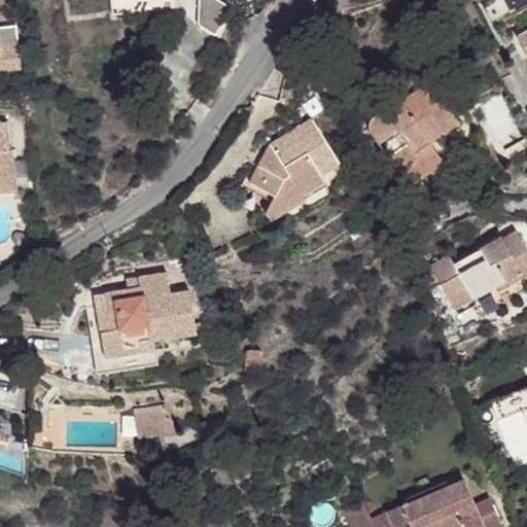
[(110,0),(112,15),(129,13),(127,0),(110,0)]
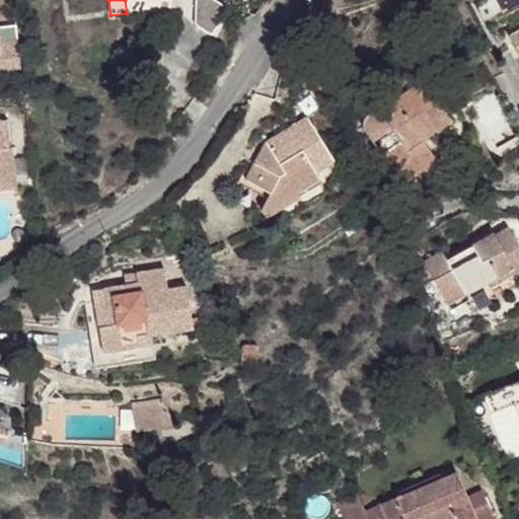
[(196,0),(195,24),(212,34),(228,8),(214,0),(196,0)]
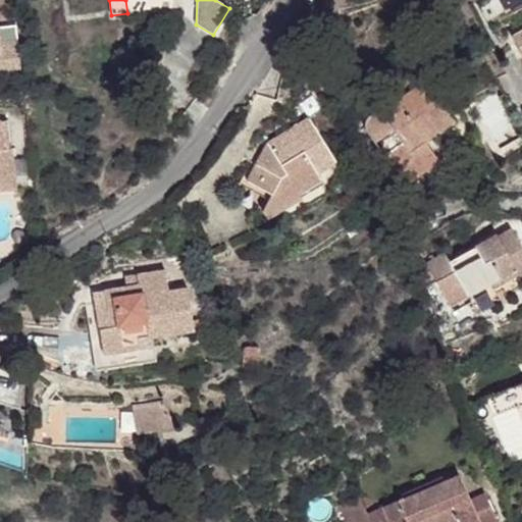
[(521,54),(521,32),(512,38),(521,55),(521,54)]
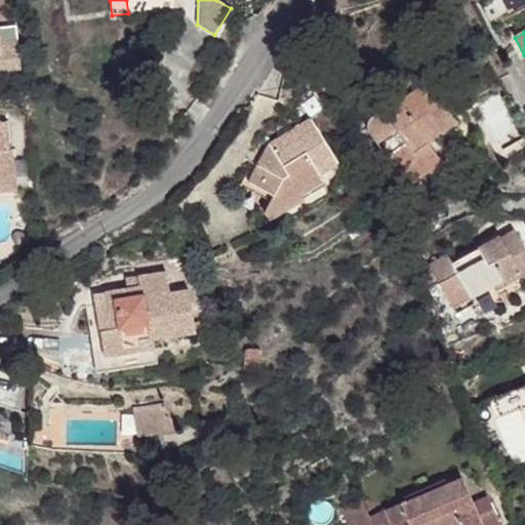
[(0,75),(22,73),(17,39),(0,41),(0,75)]
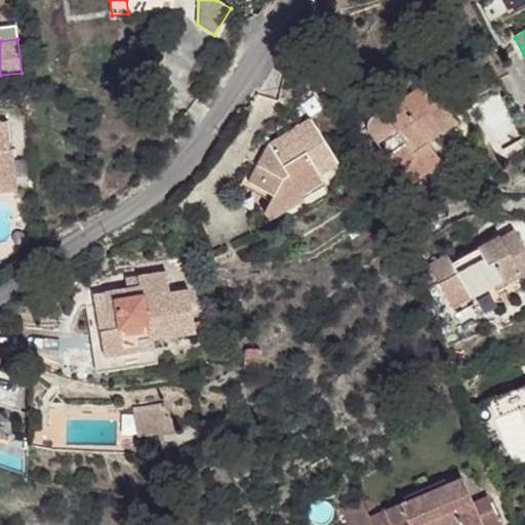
[(407,186),(441,161),(428,144),(457,123),(428,82),(393,108),(395,111),(386,117),(381,116),(375,115),(372,116),(368,120),(367,123),(367,126),(369,131),(407,186)]
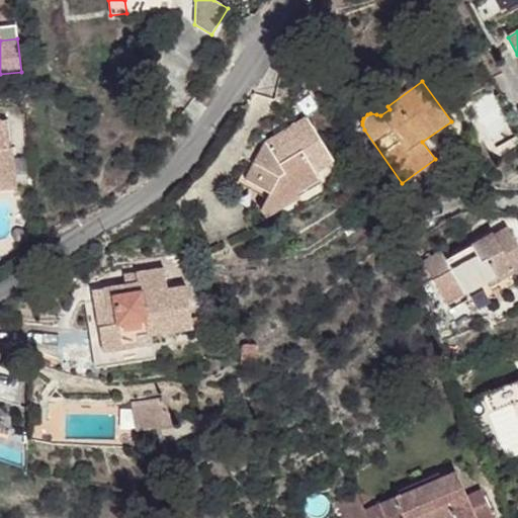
[(265,143),(268,147),(265,150),(262,153),(262,155),(263,158),(259,165),(254,163),(245,180),(268,192),(278,207),(298,195),(296,190),(319,177),(315,171),(311,165),(330,154),(307,116),(265,143)]
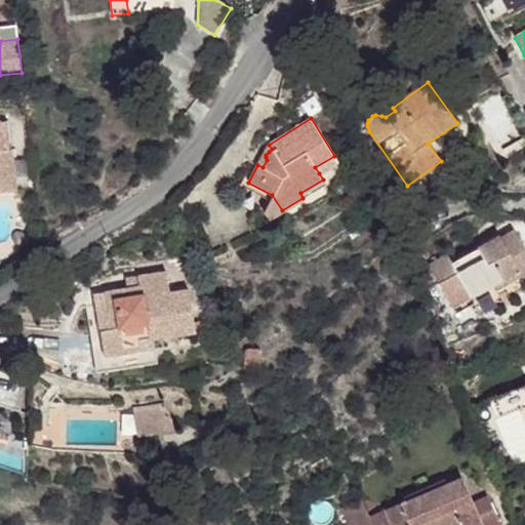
[(9,150),(6,121),(0,122),(2,150),(9,150)]
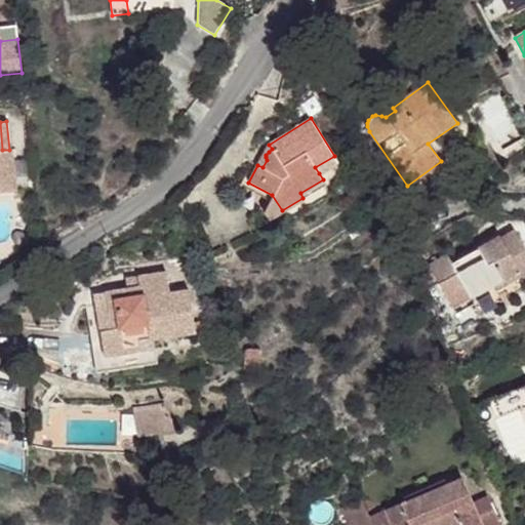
[(0,122),(0,183),(15,182),(12,150),(9,150),(2,150),(0,122)]
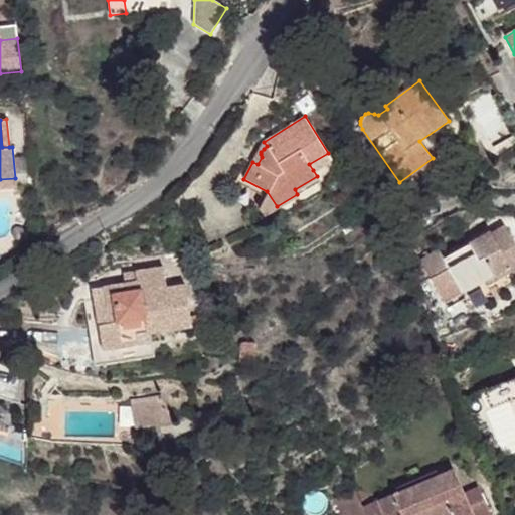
[(309,164),(313,170),(331,159),(328,153),(309,164)]
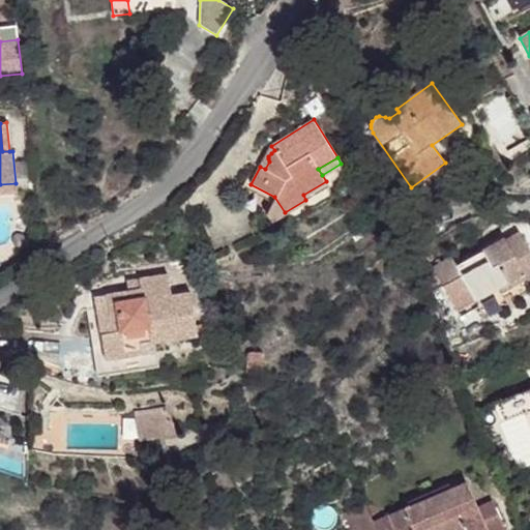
[(303,195),(305,200),(328,185),(326,181),(303,195)]
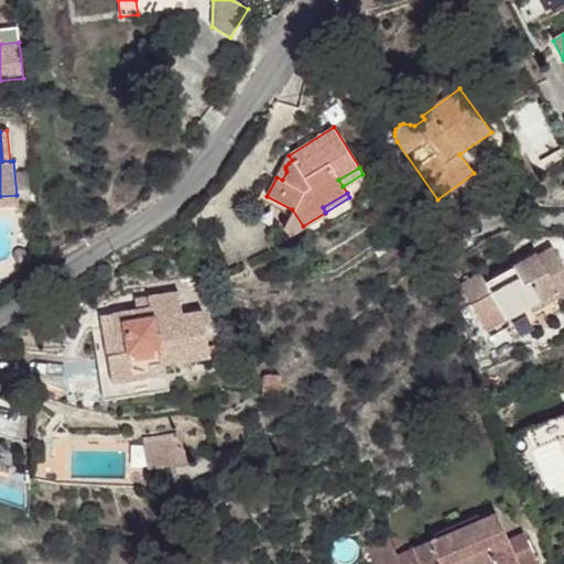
[(17,195),(0,196),(0,206),(17,206),(17,195)]
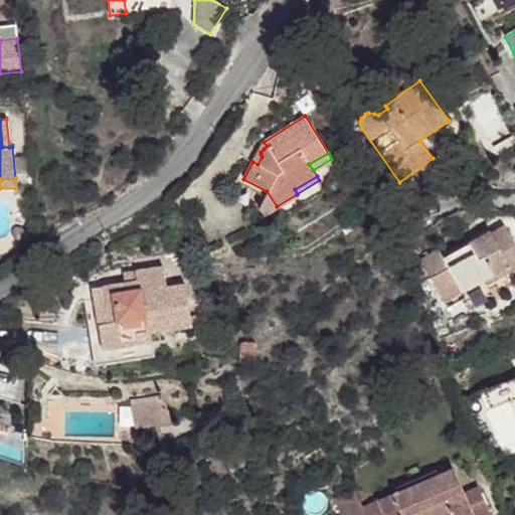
[(439,248),(419,259),(447,308),(465,298),(467,302),(489,289),(495,286),(514,276),(511,271),(514,269),(514,244),(505,226),(492,234),(490,231),(444,258),(439,248)]
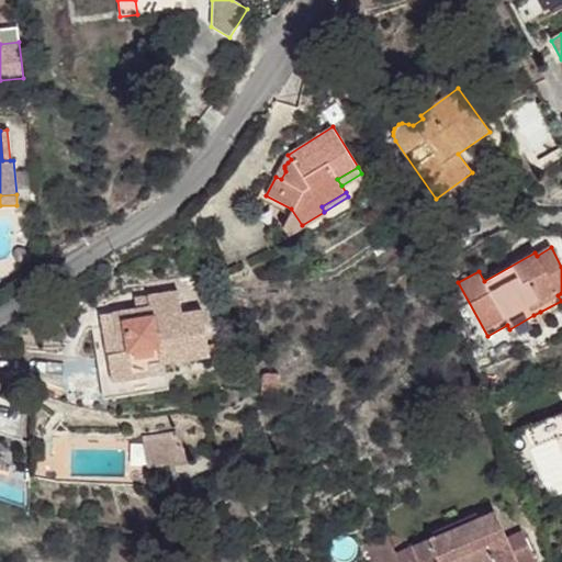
[(114,327),(102,328),(111,381),(153,374),(150,364),(209,355),(201,310),(181,313),(177,291),(147,295),(147,296),(149,306),(136,308),(112,313),(114,327)]
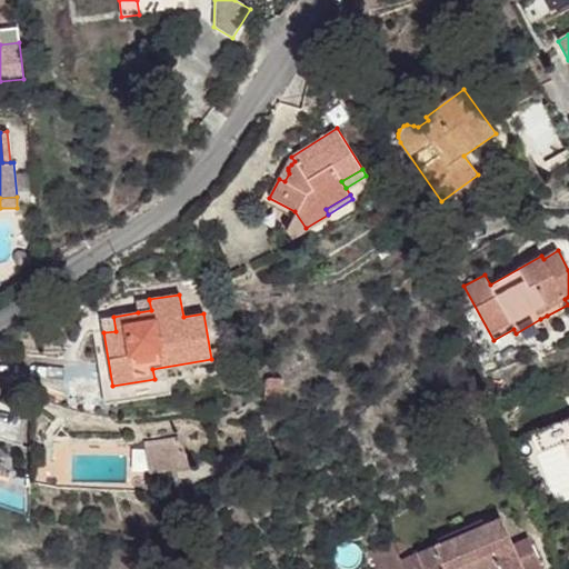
[(149,300),(136,302),(138,312),(151,310),(149,300)]
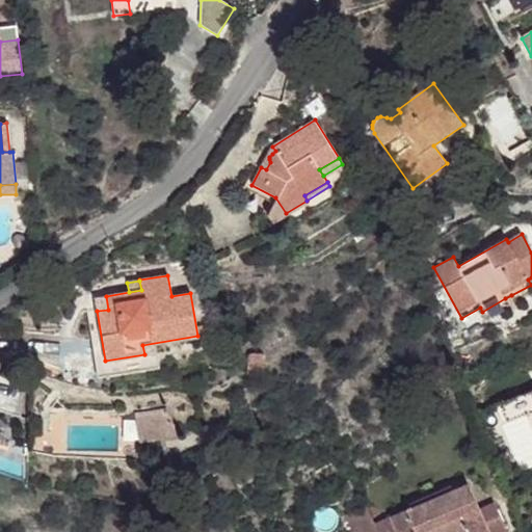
[(531,286),(531,285),(511,295),(514,301),(531,291),(531,286)]
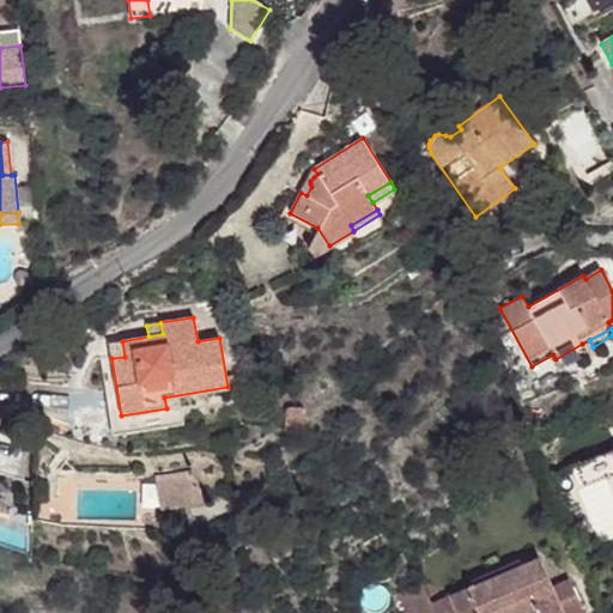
[(582,344),(556,359),(559,366),(586,351),(582,344)]
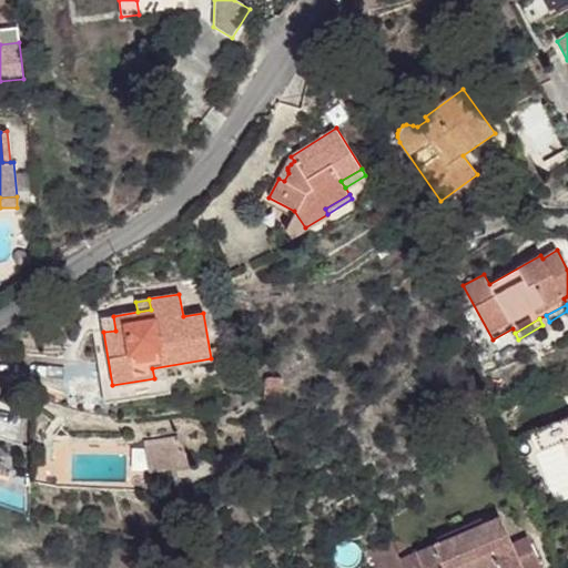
[(265,377),(264,401),(281,401),(282,381),(281,379),(279,378),(265,377)]
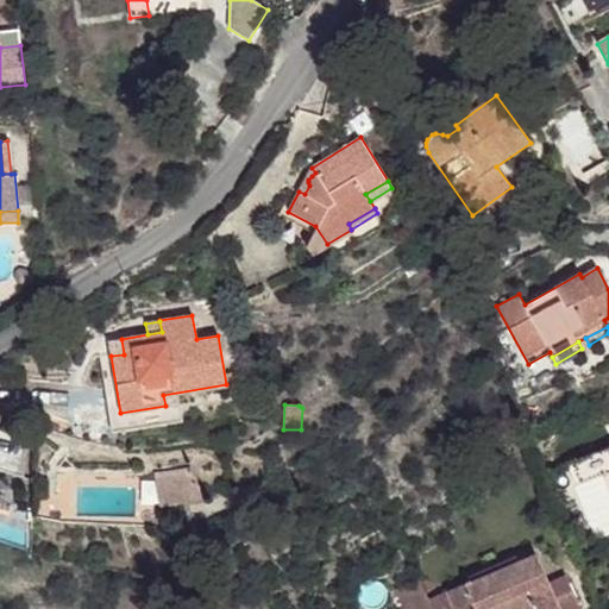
[(608,446),(579,459),(582,464),(575,468),(579,479),(608,466),(608,446)]
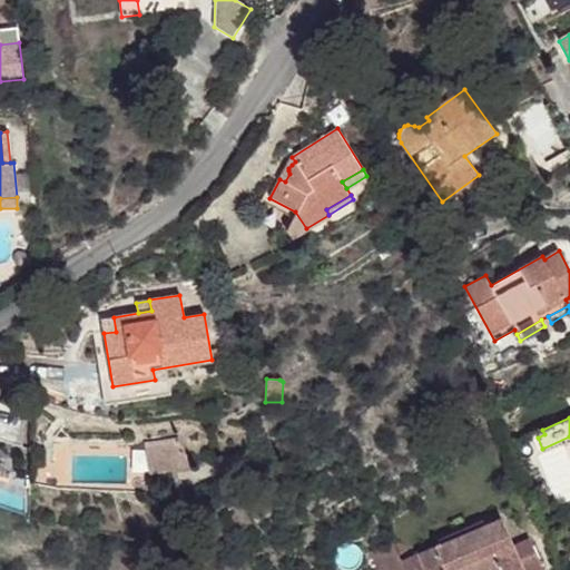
[(145,443),(154,471),(173,469),(170,457),(185,454),(177,439),(145,443)]
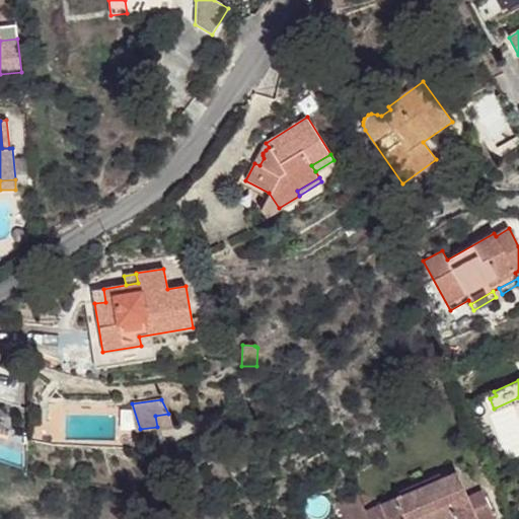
[(157,427),(173,424),(168,414),(155,416),(157,427)]
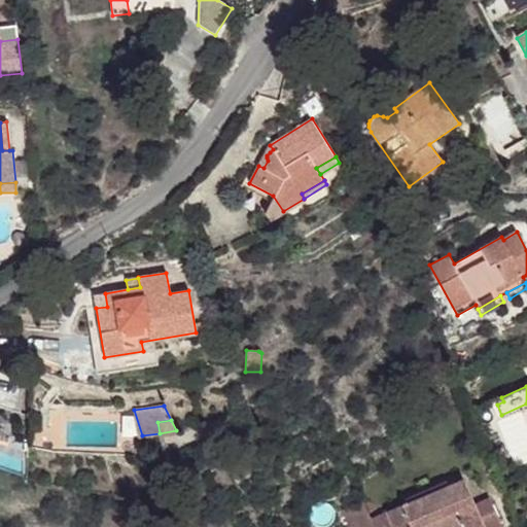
[(483,526),(475,505),(463,480),(371,520),(374,526),(483,526)]
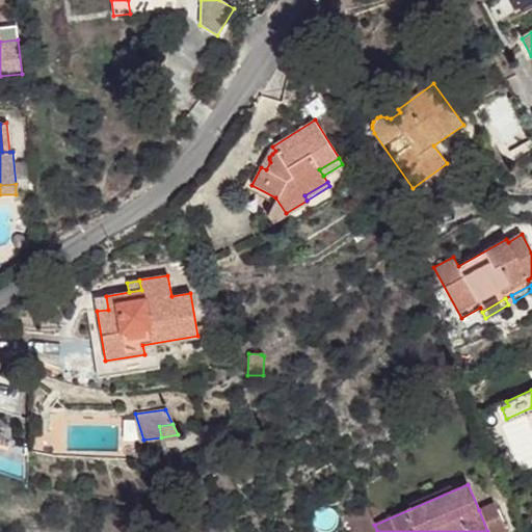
[(505,531),(506,531),(494,504),(479,510),(487,531),(505,531)]
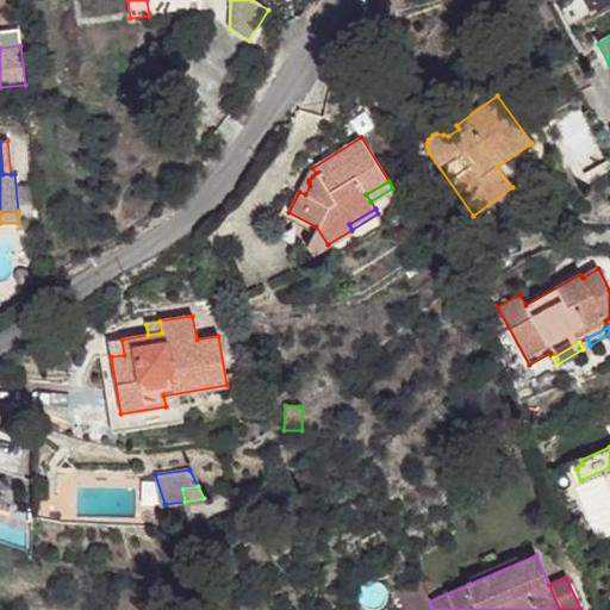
[(433,609),(429,602),(421,582),(402,590),(410,609),(433,609)]
